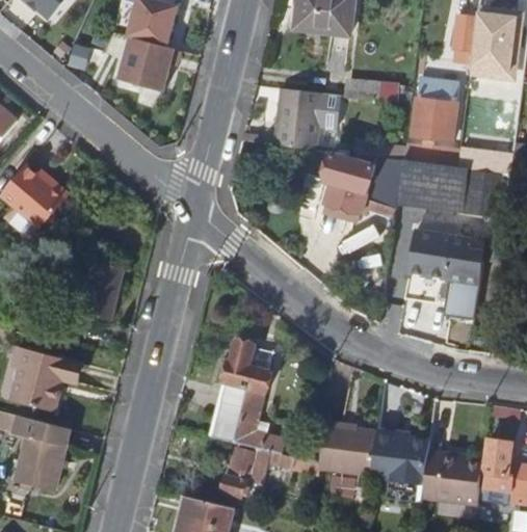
[(69,0),(23,0),(29,5),(31,3),(52,21),(69,0)]
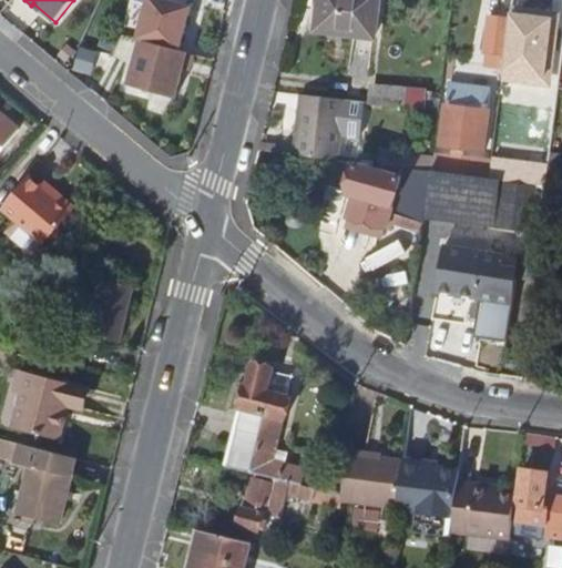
[(140,39),(180,49),(186,21),(191,7),(161,0),(147,0),(145,11),(139,38),(140,39)]
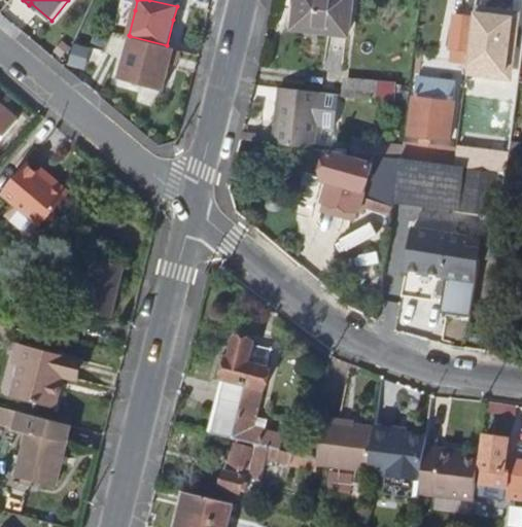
[(292,0),(289,30),(343,36),(347,0),(292,0)]
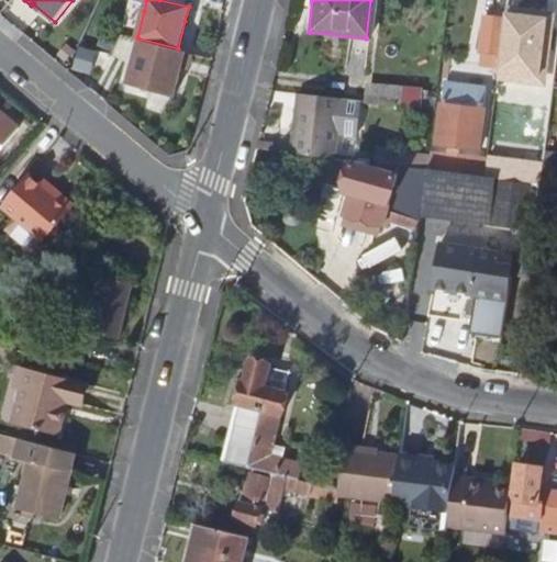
[(538,19),(502,14),(501,20),(499,38),(535,43),(538,19)]
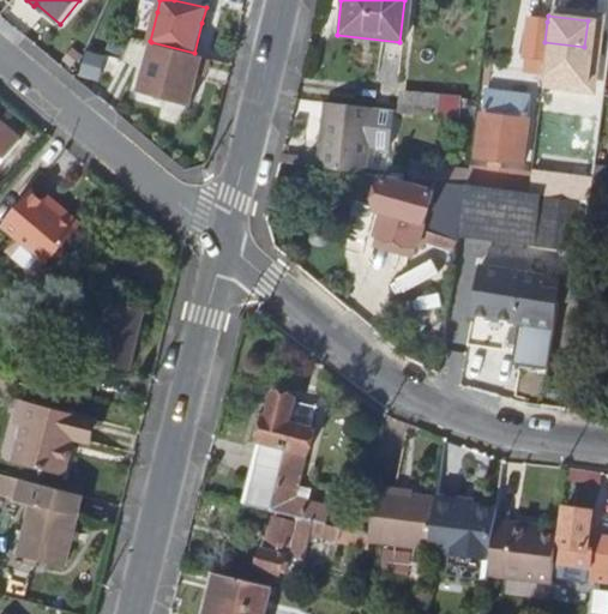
[(543,59),(545,42),(547,22),(524,19),(519,55),(523,56),(543,59)]
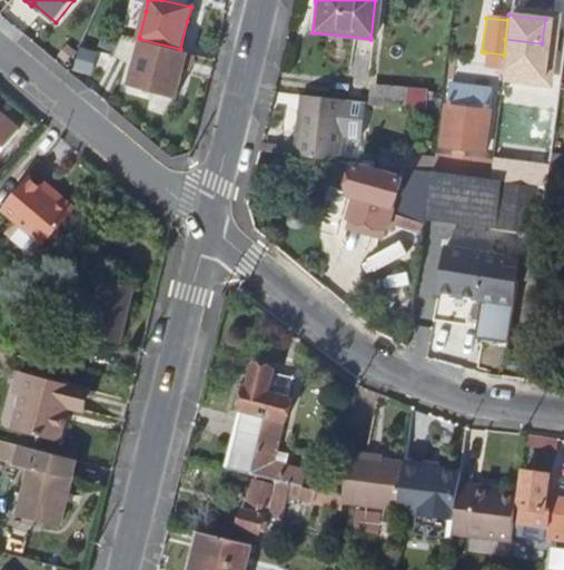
[(180,49),(140,39),(128,85),(174,97),(186,51),(180,49)]
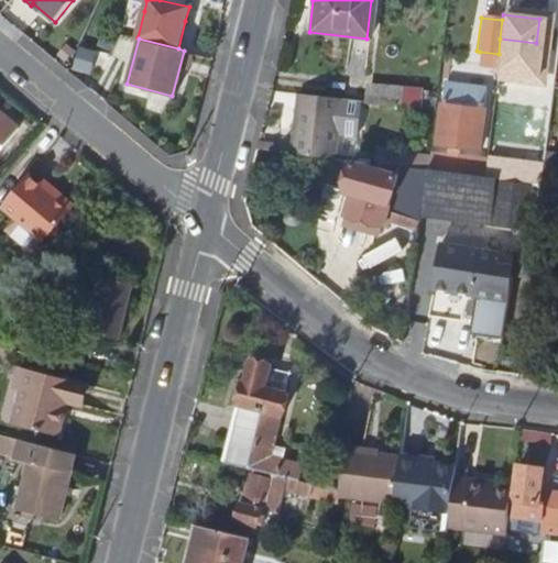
[(496,67),(499,54),(480,52),(478,65),(496,67)]
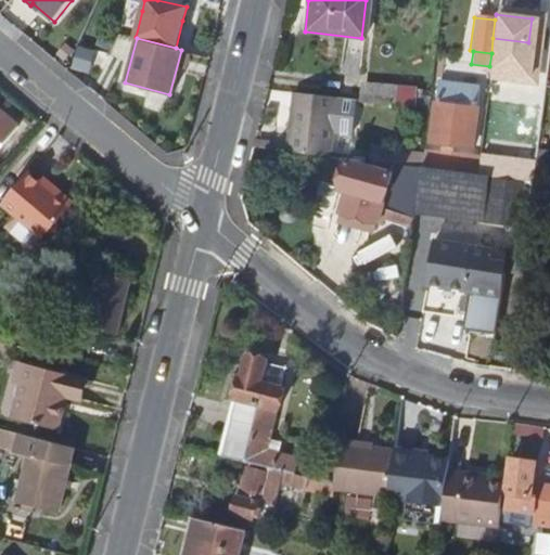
[(361,76),(359,99),(388,102),(391,79),(361,76)]
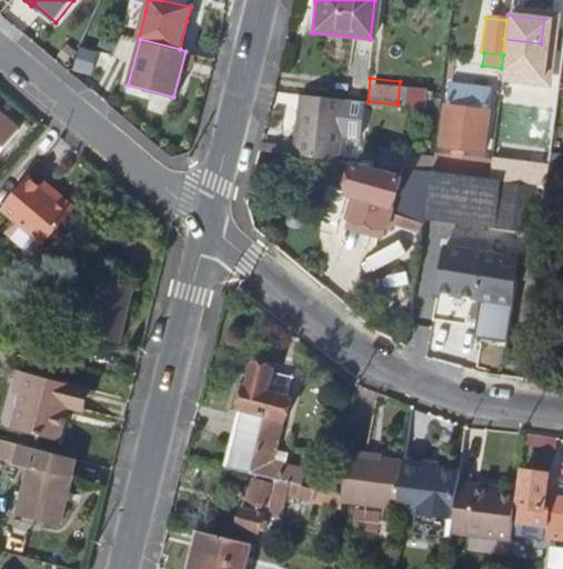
[(441,87),(400,81),(398,105),(439,109),(441,87)]
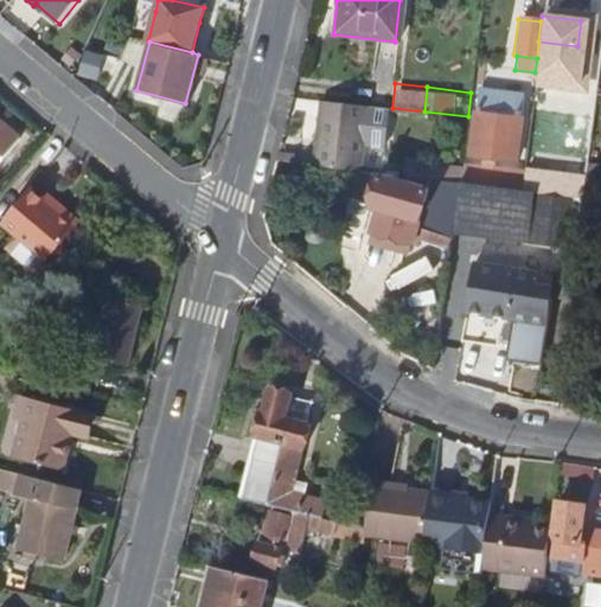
[(512,161),(520,97),(478,91),(470,157),(512,161)]
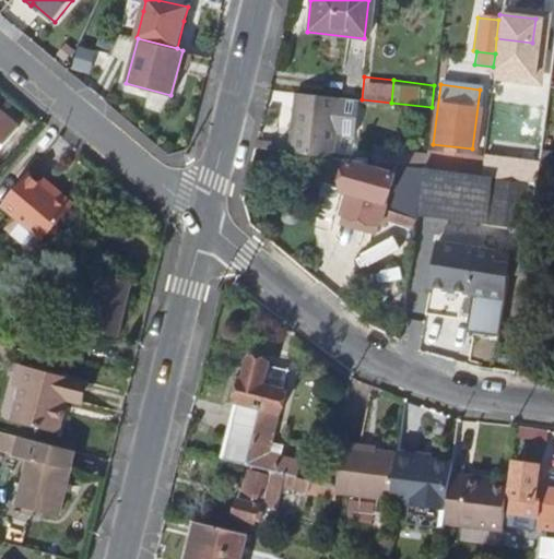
[(330,157),(338,96),(293,90),(286,153),(330,157)]
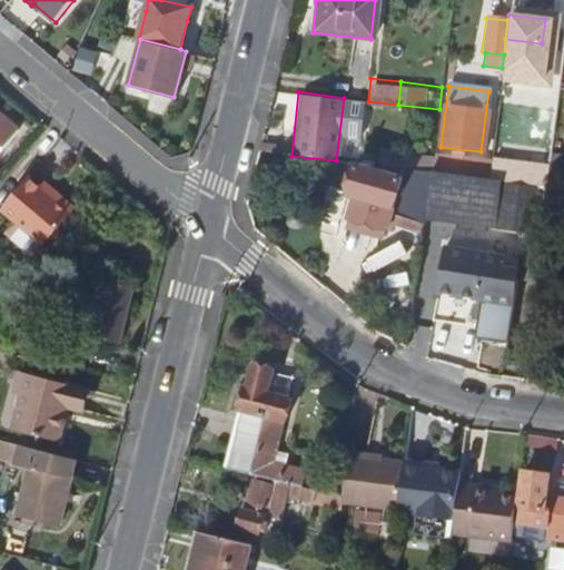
[(0,147),(15,130),(0,118),(0,147)]
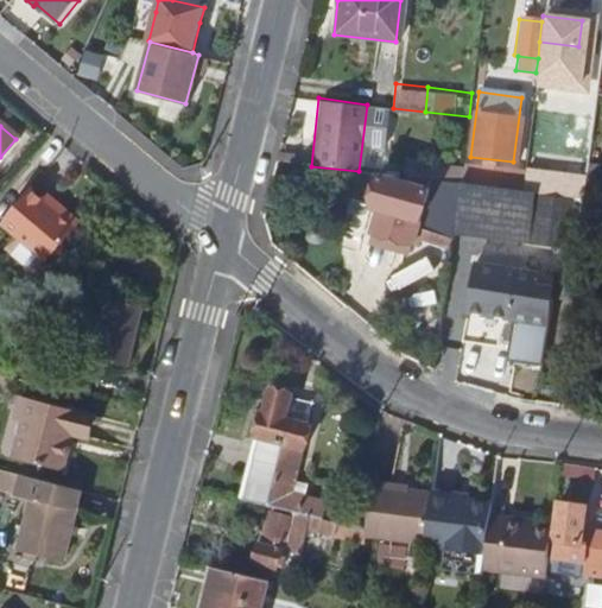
[(601,170),(601,164),(587,162),(582,198),(599,201),(601,170)]
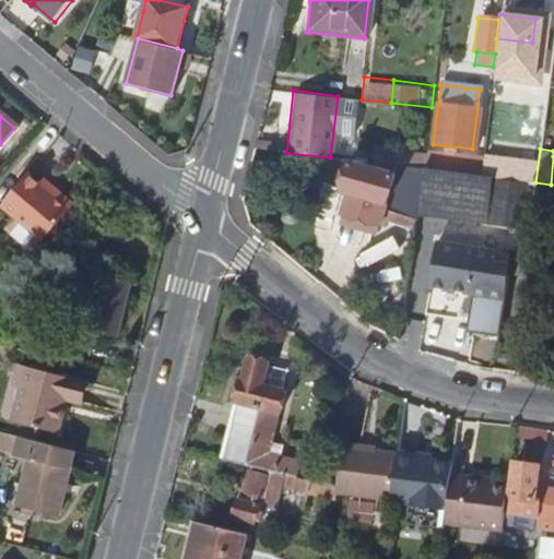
[(426,152),(425,169),(480,176),(482,159),(426,152)]
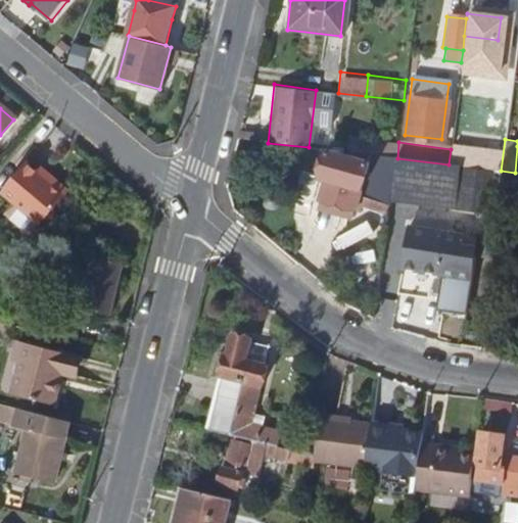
[(303,196),(325,202),(338,206),(351,158),(320,149),(310,147),(302,172),(309,175),(303,196)]
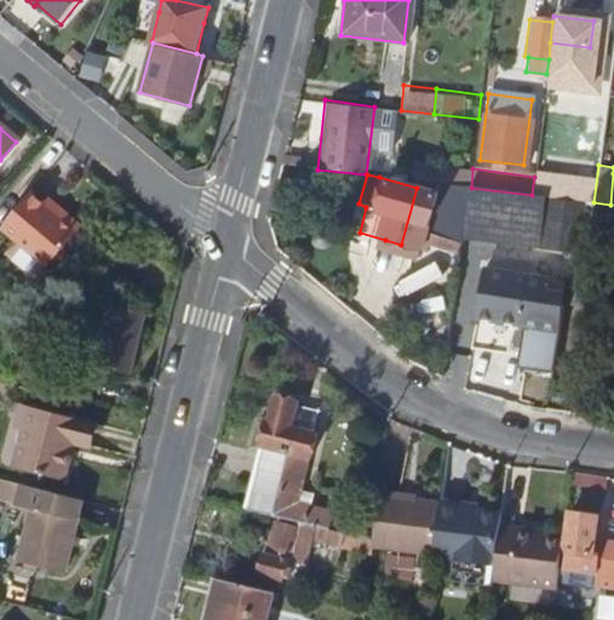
[(552,177),(551,195),(575,197),(577,181),(552,177)]
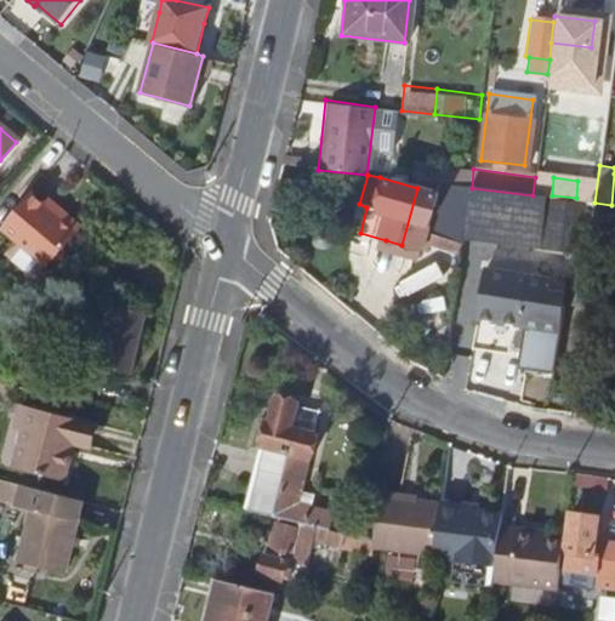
[(533,195),(472,188),(467,187),(461,238),(537,248),(544,200),(544,197),(533,195)]
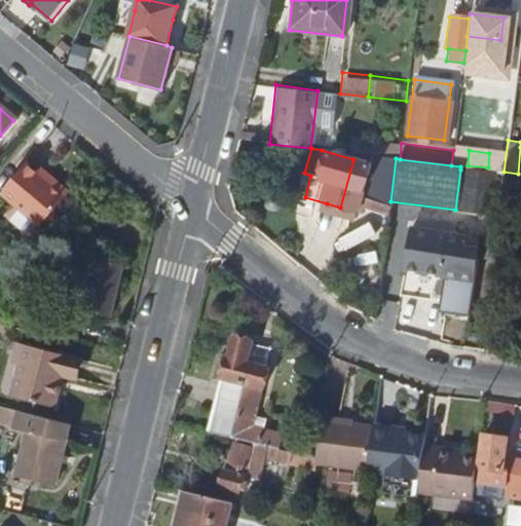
[(68,190),(45,172),(40,177),(35,173),(25,163),(1,192),(14,202),(40,224),(68,190)]
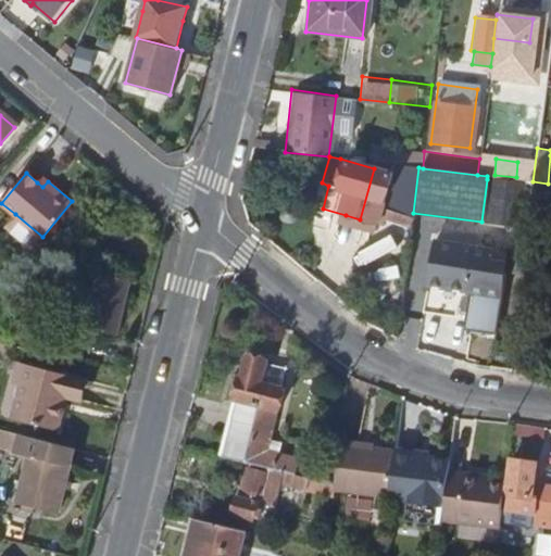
[(42,176),(37,182),(42,187),(48,181),(42,176)]
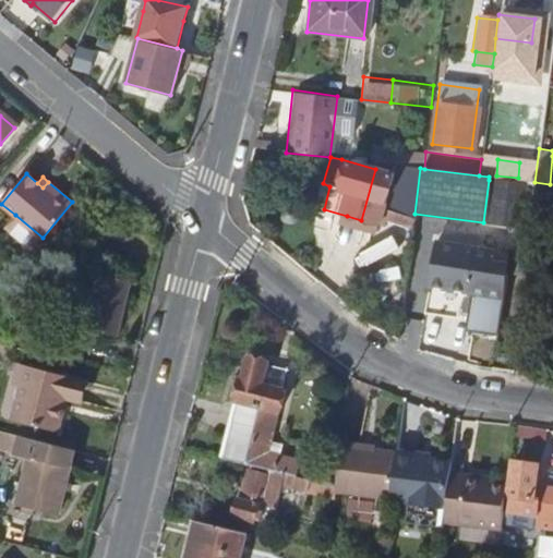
[(489,180),(483,222),(529,228),(535,185),(489,180)]
